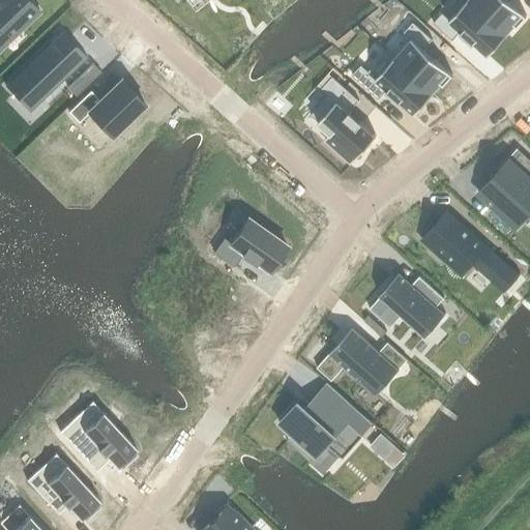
[(29,0),(0,0),(0,50),(40,11),(29,0)]
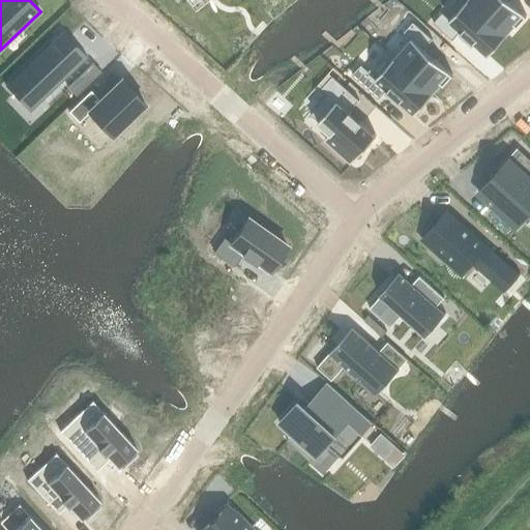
[(467,0),(466,2),(505,36),(516,25),(518,27),(527,17),(510,2),(511,1),(509,0),(467,0)]
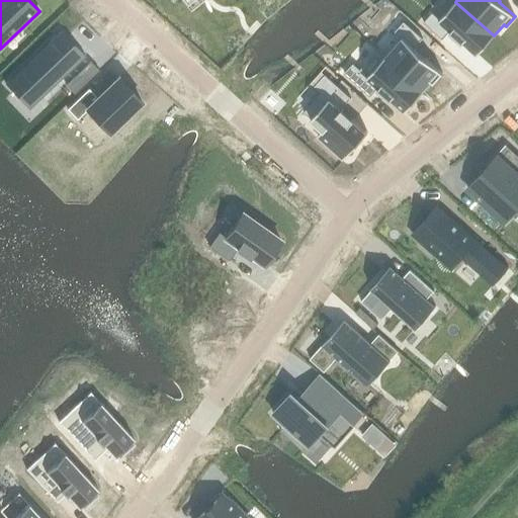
[(432,13),(424,23),(442,40),(449,32),(462,44),(463,42),(477,55),(494,35),(455,2),(439,19),(432,13)]
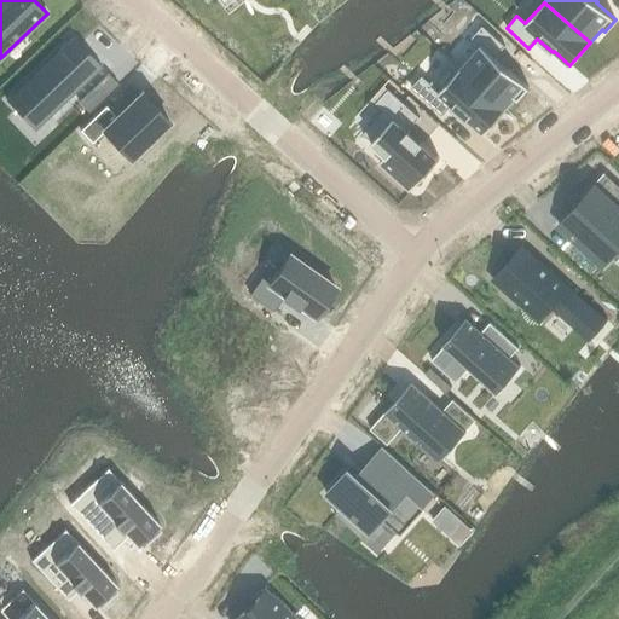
[(480,46),(461,68),(505,109),(516,98),(518,100),(528,87),(510,70),(512,70),(497,57),(505,46),(482,27),(472,38),(480,46)]
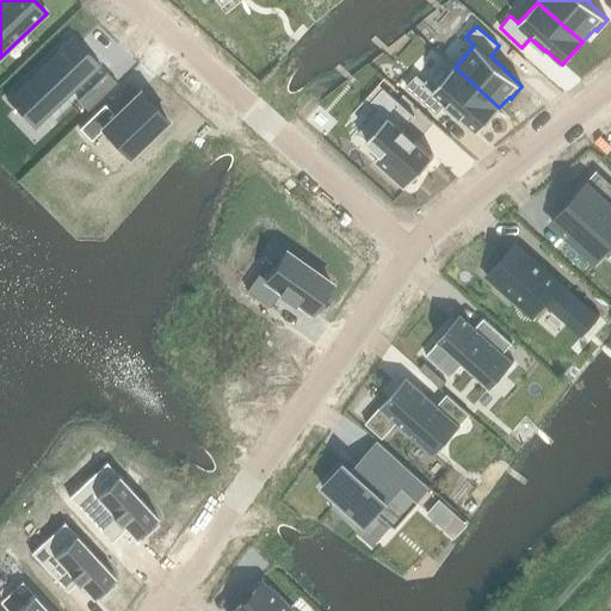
[(72,37),(6,99),(23,118),(37,104),(48,116),(100,67),(87,54),(86,55),(71,39),(73,38),(72,37)]
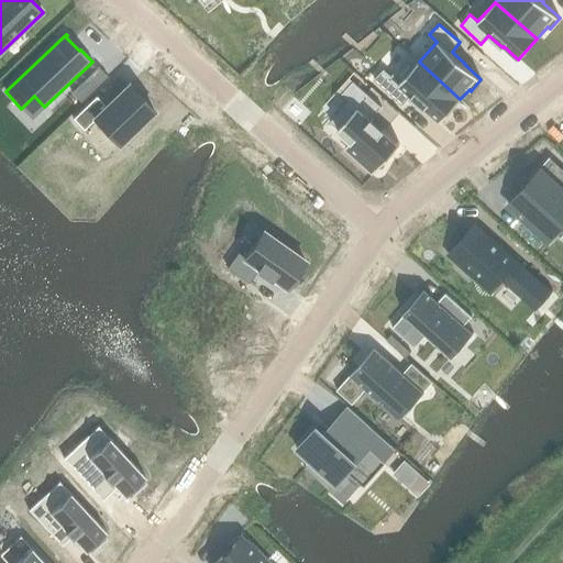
[(384,70),(374,80),(403,106),(410,97),(424,109),(424,108),(440,122),(460,99),(419,62),(411,54),(390,77),(384,70)]
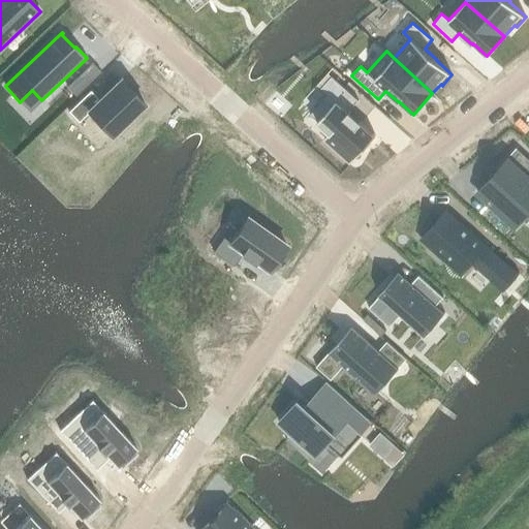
[(329,95),(310,116),(330,133),(322,142),(349,165),(375,135),(362,123),(362,122),(361,121),(360,122),(349,114),(351,113),(349,111),(359,100),(332,76),(321,89),(329,95)]
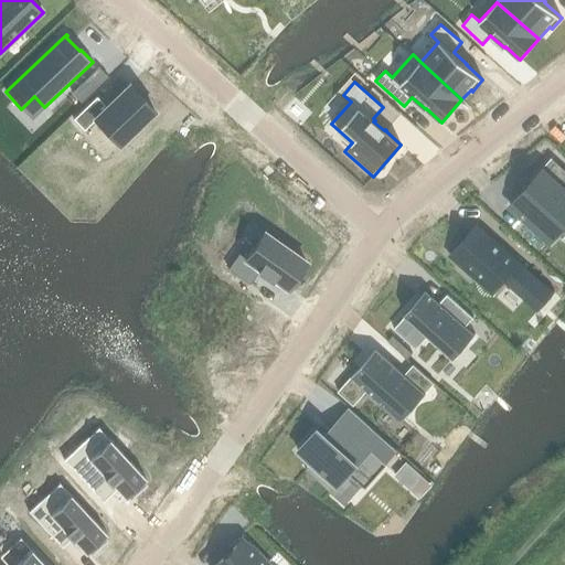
[(92,93),(82,83),(71,93),(81,103),(92,93)]
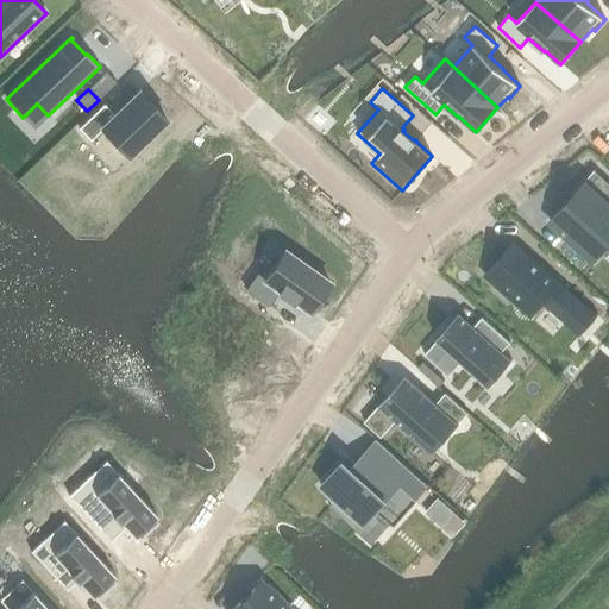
[(104,104),(77,129),(89,140),(101,130),(127,156),(165,120),(137,90),(113,114),(104,104)]
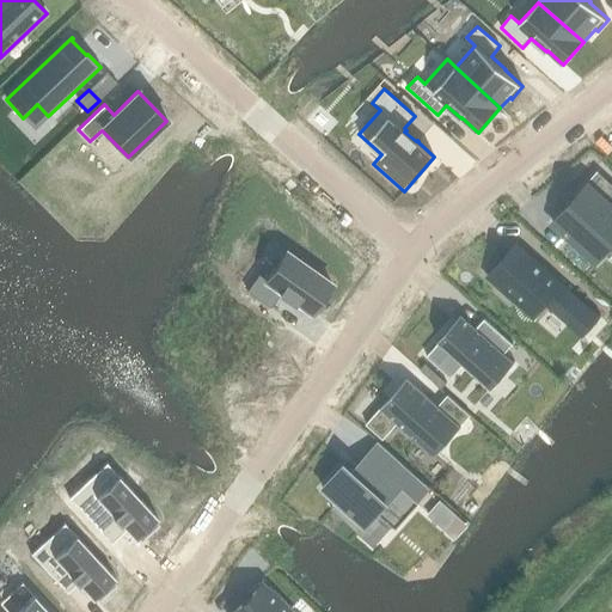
[(577,197),(554,224),(595,262),(611,243),(611,184),(603,176),(581,200),(577,197)]
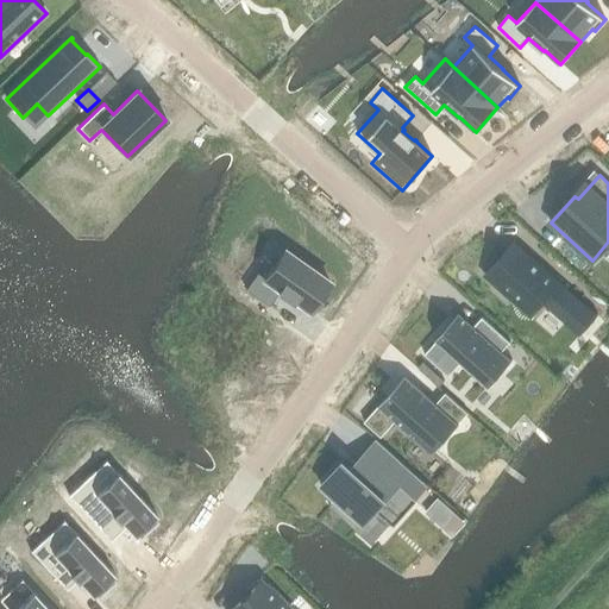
[(518,244),(487,277),(532,318),(544,305),(581,337),(598,316),(518,244)]
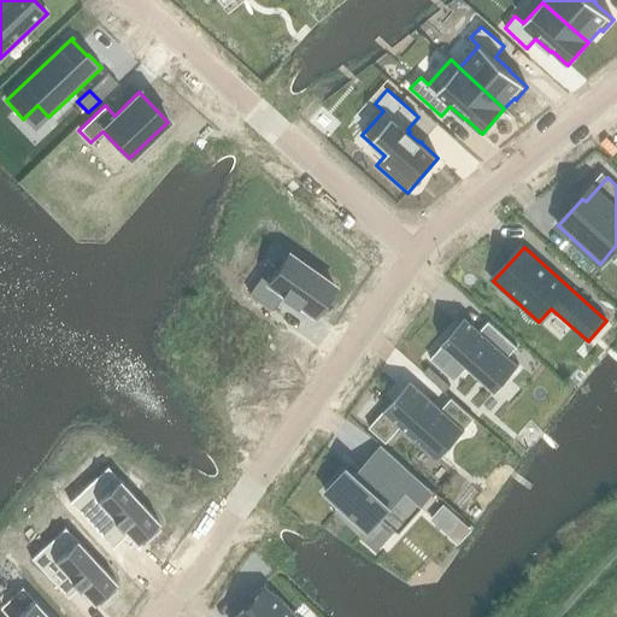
[(260,277),(248,294),(272,311),(282,297),(295,306),(297,305),(312,316),(334,287),(288,254),(268,282),(260,277)]
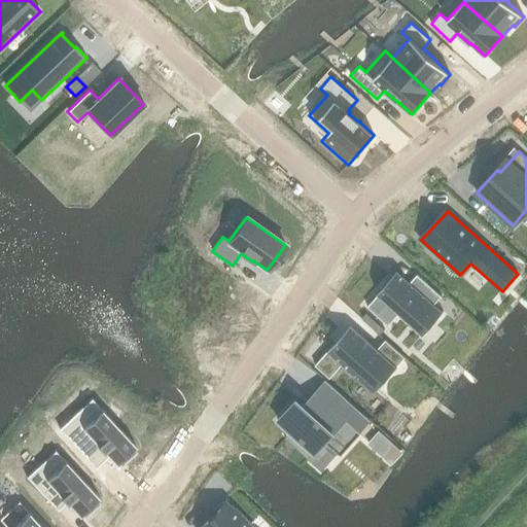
[(379,294),(367,307),(387,325),(396,316),(420,338),(444,312),(435,305),(442,297),(417,276),(411,283),(397,271),(377,293),(379,294)]
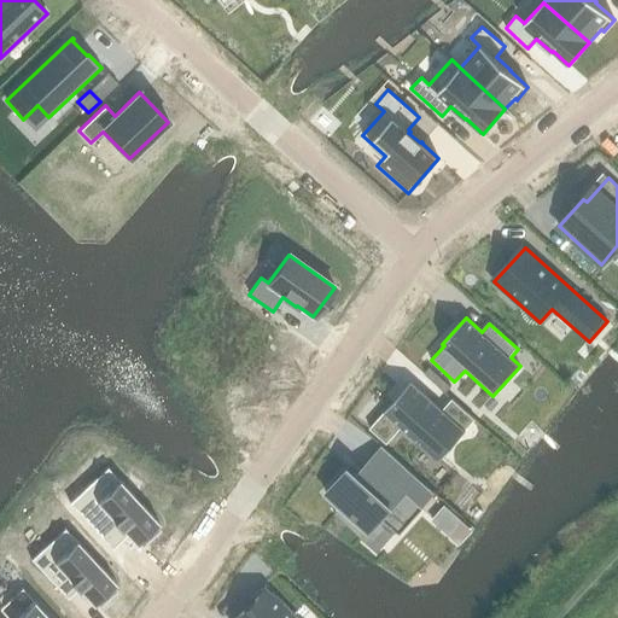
[(430,367),(424,374),(425,375),(445,392),(452,386),(430,367)]
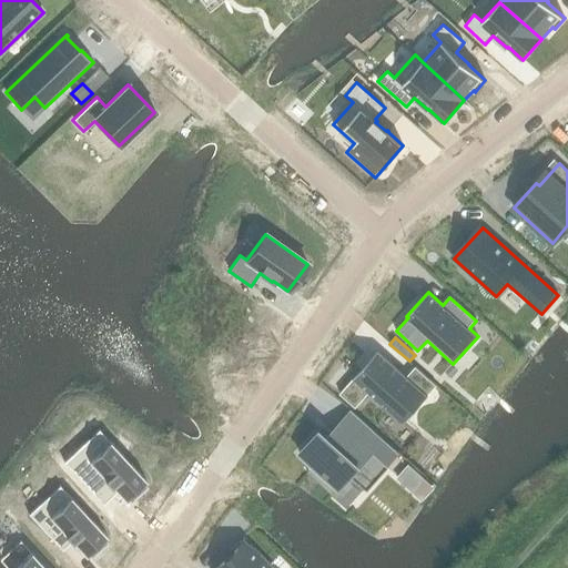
[(367,363),(340,394),(355,408),(368,394),(389,413),(399,401),(414,413),(437,386),(415,367),(406,376),(399,371),(389,382),(367,363)]
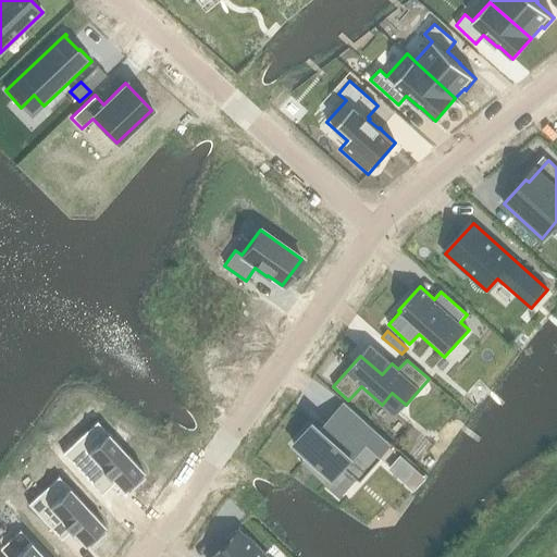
[(97,422),(62,454),(101,495),(114,483),(122,492),(124,490),(127,493),(145,478),(140,474),(143,472),(97,422)]
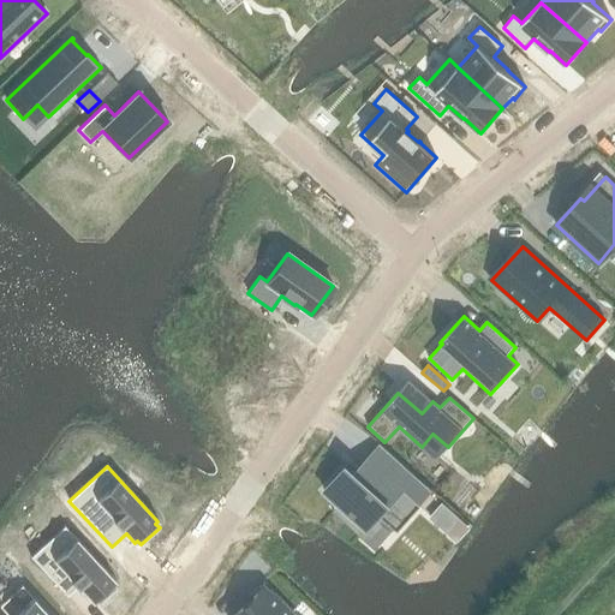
[(340,475),(320,496),(335,511),(364,537),(378,521),(392,533),(395,536),(421,509),(376,469),(364,482),(354,473),(347,482),(347,481),(340,475)]
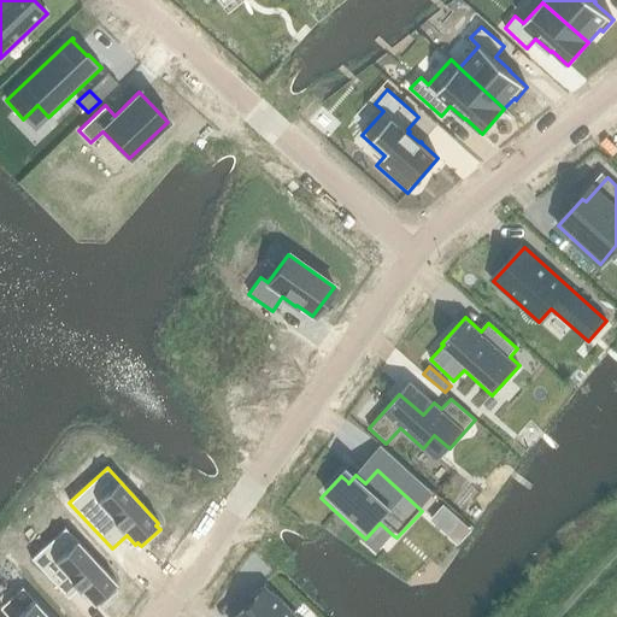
[(442,509),(429,522),(432,524),(434,527),(447,539),(459,524),(446,512),(445,510),(442,509)]
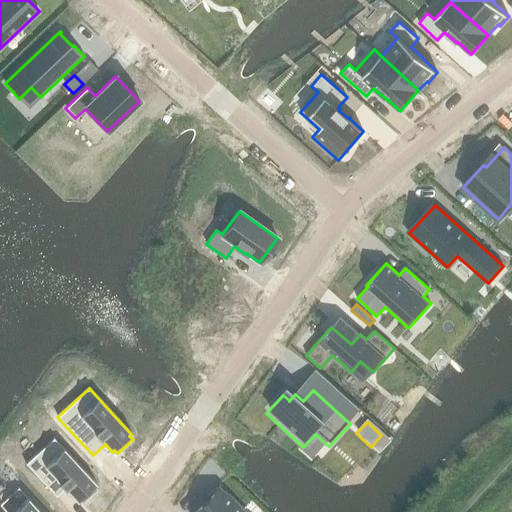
[(54,438),(25,464),(55,496),(64,488),(77,502),(79,500),(82,503),(97,489),(94,486),(96,484),(54,438)]
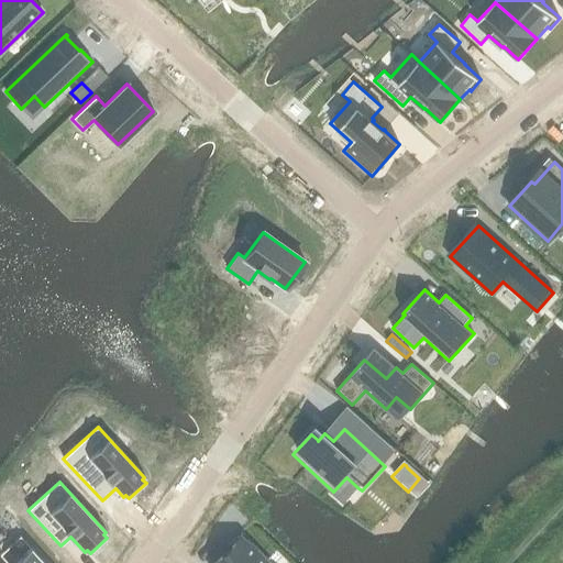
[(265,562),(242,538),(214,562),(265,562)]
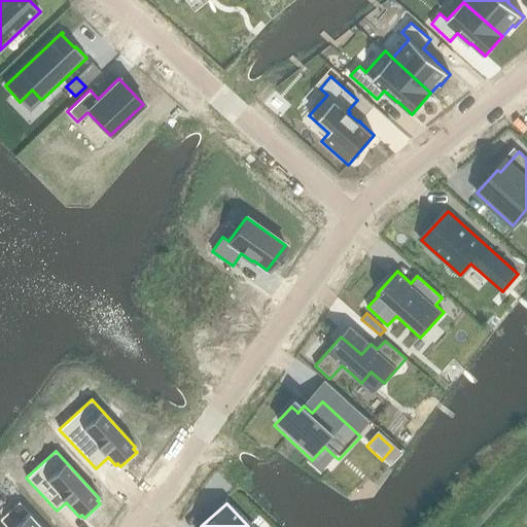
[(6,526),(7,526),(6,526),(41,526),(29,513),(12,526),(6,526)]
